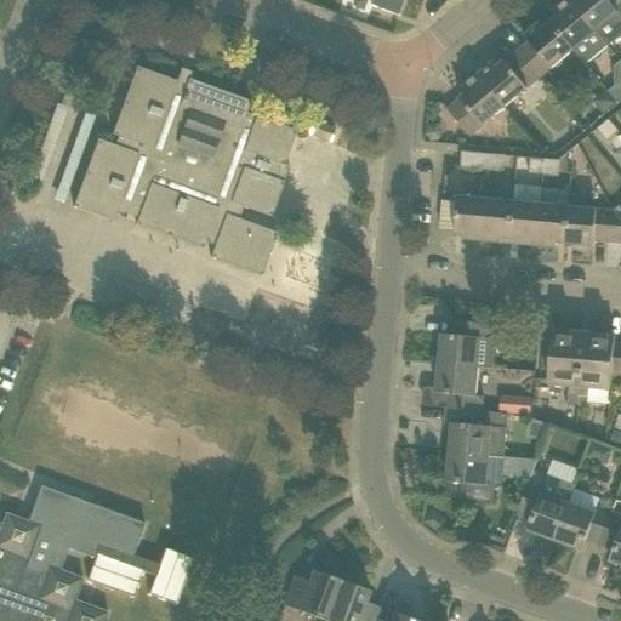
[(372,0),(371,6),(399,16),(400,15),(397,13),(402,0),(372,0)]
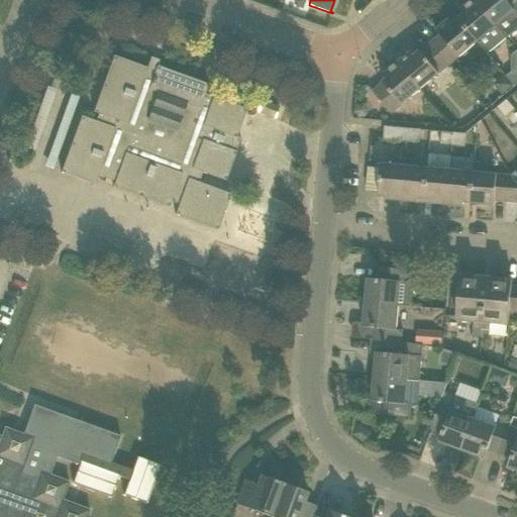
[(466,14),(458,19),(478,41),(487,54),(506,37),(475,0),(473,0),(461,9),(466,14)]
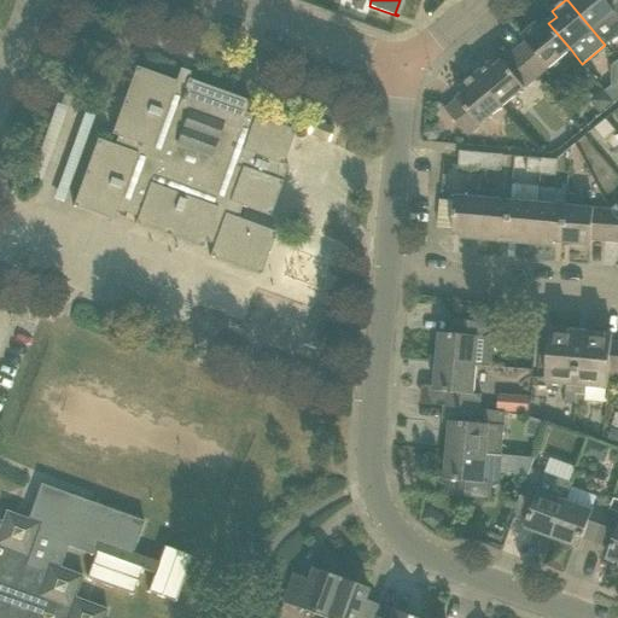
[(617,34),(617,0),(567,0),(605,45),(617,34)]
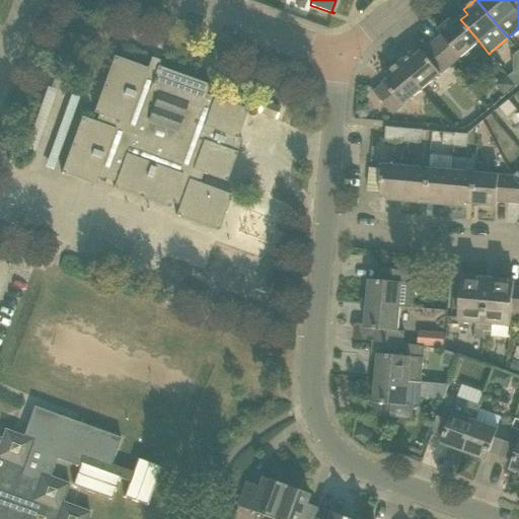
[(451,65),(479,42),(460,19),(454,24),(451,19),(438,30),(442,35),(433,43),(451,65)]
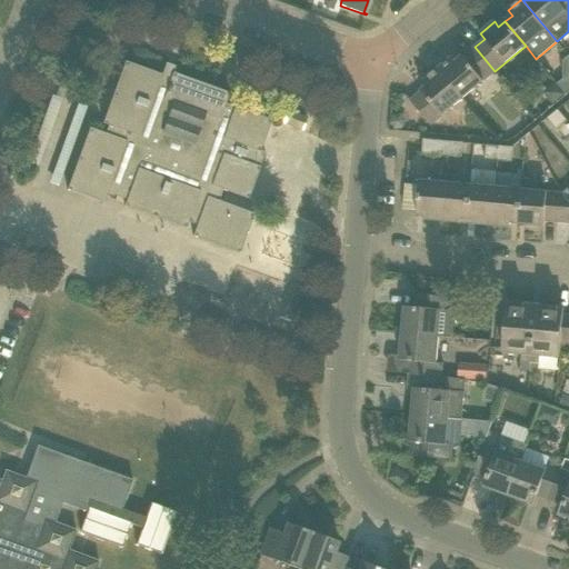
[(452,57),(438,69),(462,99),(495,71),(475,47),(463,57),(463,56),(456,62),(452,57)]
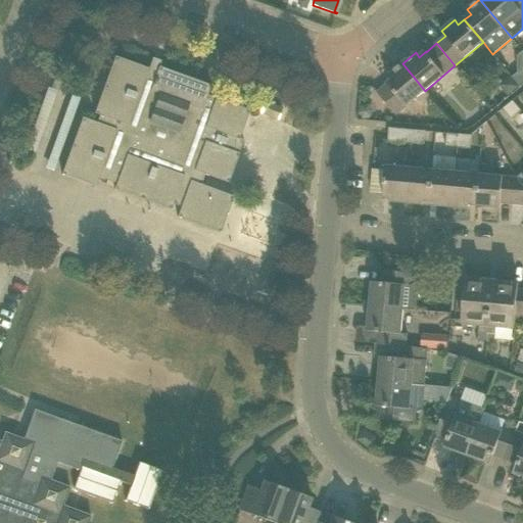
[(238,138),(241,130),(247,111),(249,111),(249,110),(207,95),(211,86),(158,66),(157,72),(115,56),(114,57),(116,57),(106,85),(105,84),(104,85),(106,86),(96,112),(95,112),(94,113),(99,115),(97,123),(82,117),(82,119),(84,119),(74,146),(73,145),(72,146),(74,147),(63,174),(62,174),(61,175),(96,187),(99,178),(115,184),(114,189),(115,189),(115,188),(143,197),(142,199),(144,198),(171,207),(171,209),(172,209),(173,204),(181,207),(177,217),(178,218),(179,216),(220,231),(220,232),(221,233),(233,196),(232,198),(200,186),(205,174),(229,183),(229,182),(227,181),(237,154),(239,154),(239,153),(243,140),(238,138)]
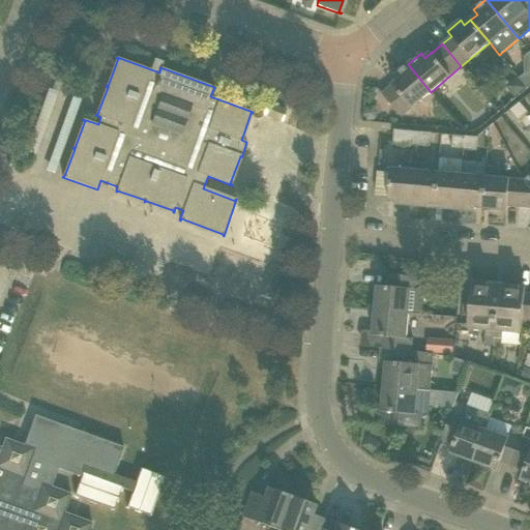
[(401,117),(431,92),(408,64),(395,75),(399,79),(392,85),(393,86),(383,93),(401,117)]
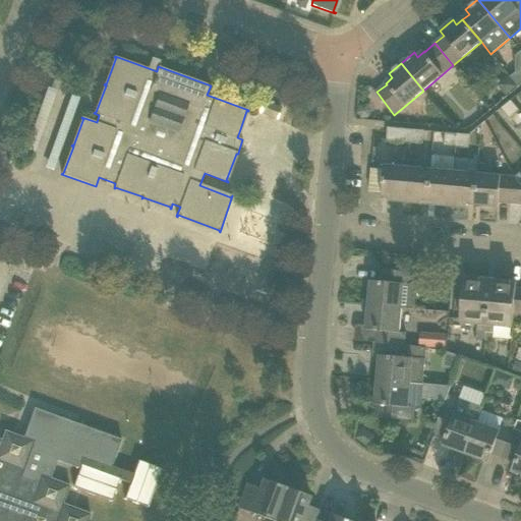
[(520,67),(516,72),(511,70),(511,76),(520,88),(520,85),(520,67)]
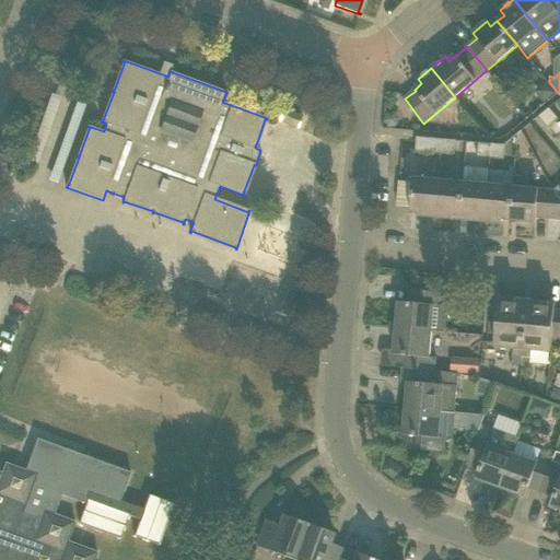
[(538,116),(557,138),(559,133),(559,121),(557,118),(558,117),(549,106),(538,116)]
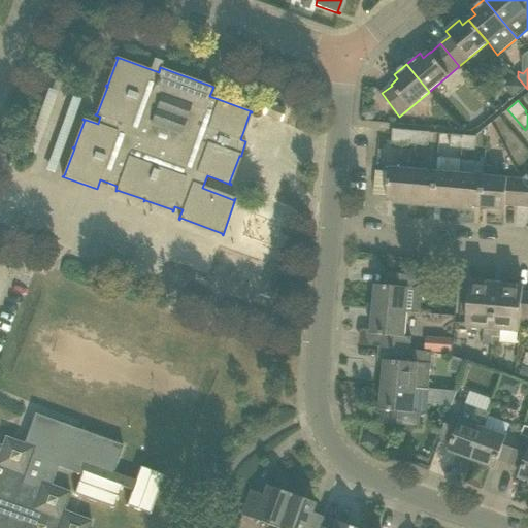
[(279,122),(284,109),(268,103),(264,116),(279,122)]
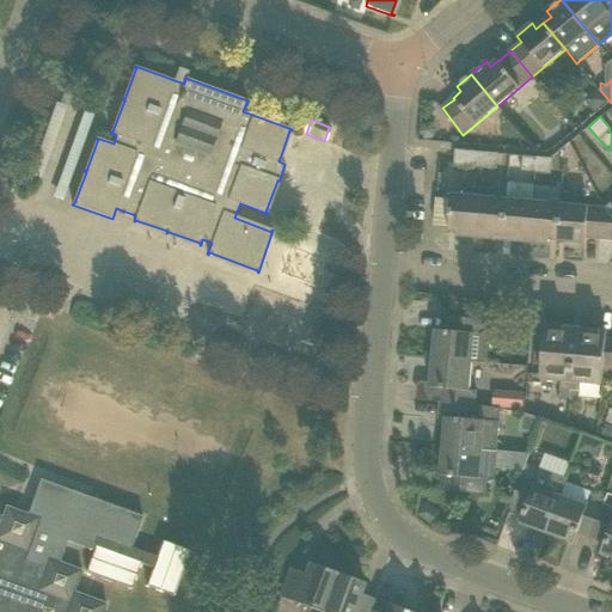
[(454,165),(483,167),(484,152),(456,150),(454,165)]
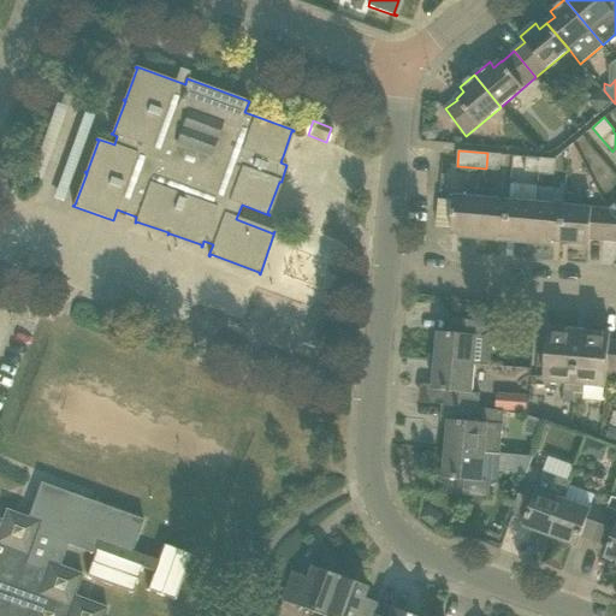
[(487,153),(486,169),(499,170),(501,154),(487,153)]
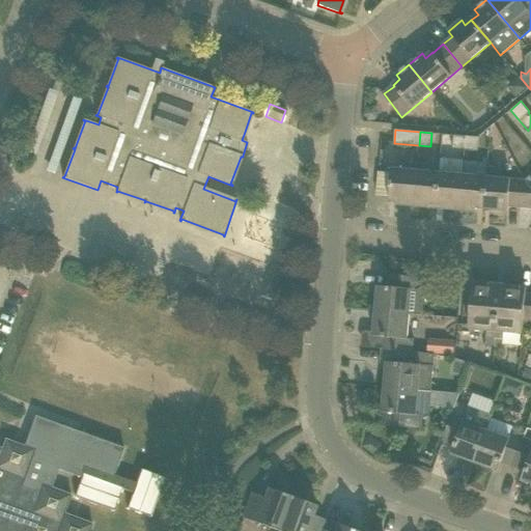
[(451,148),(466,149),(467,136),(452,135),(451,148)]
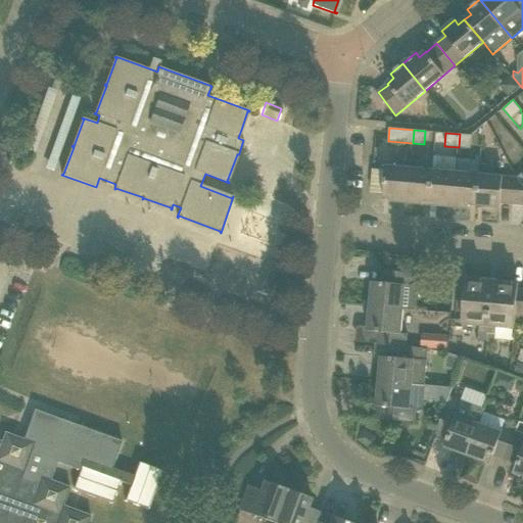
[(471,135),(460,134),(459,147),(470,148),(471,135)]
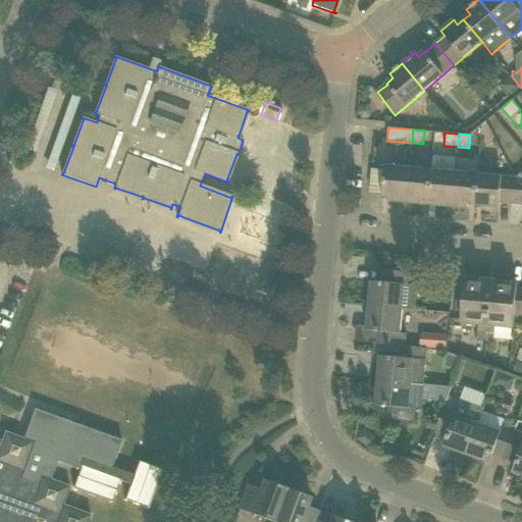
[(512,203),(514,177),(490,174),(491,166),(480,164),(479,173),(476,205),(483,206),(482,209),(499,211),(500,202),(512,203)]
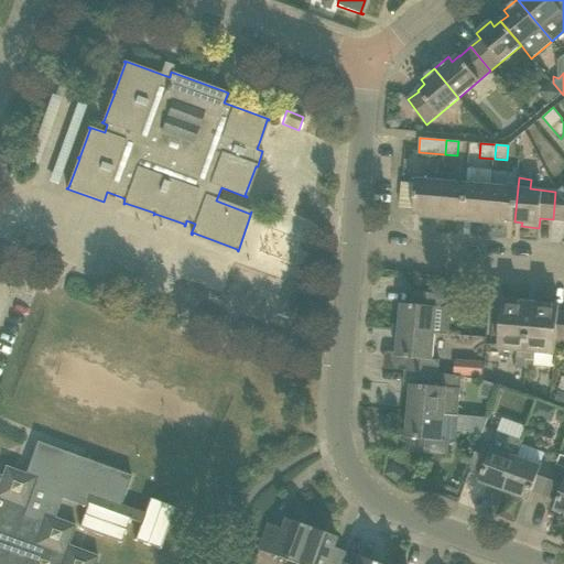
[(421,217),(438,219),(442,181),(416,179),(413,213),(422,214),(421,217)]
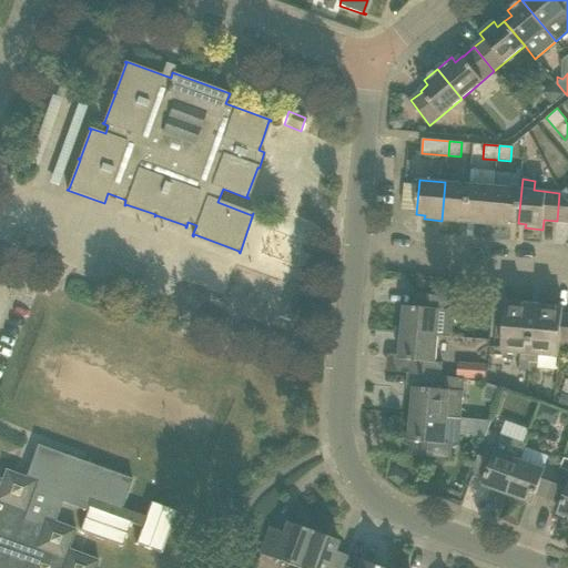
[(459,217),(467,219),(470,184),(445,182),(442,221),(459,222),(459,217)]
